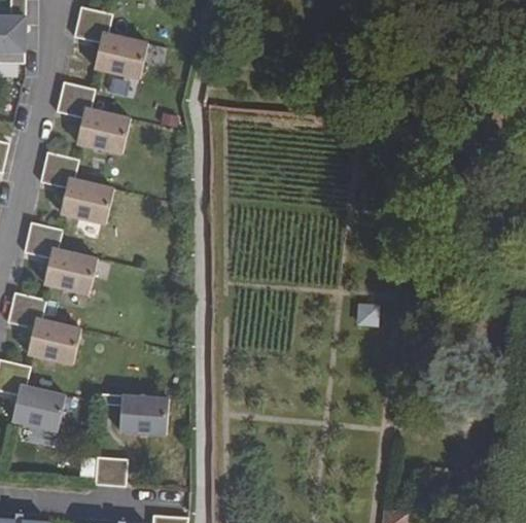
[(0,60),(25,61),(25,0),(9,0),(9,13),(0,13),(0,60)]
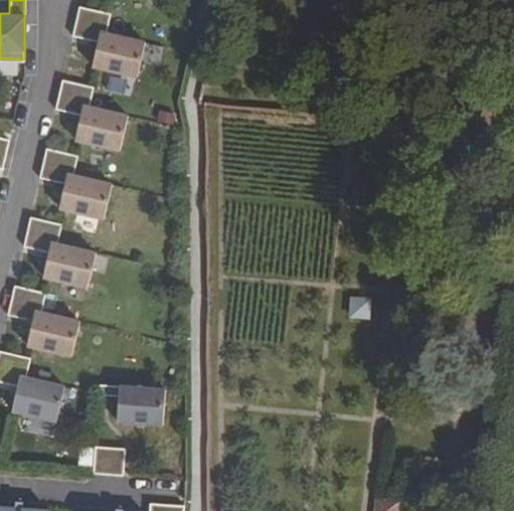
[(137,74),(145,41),(106,31),(110,12),(78,4),(71,33),(97,39),(92,63),(137,74)]
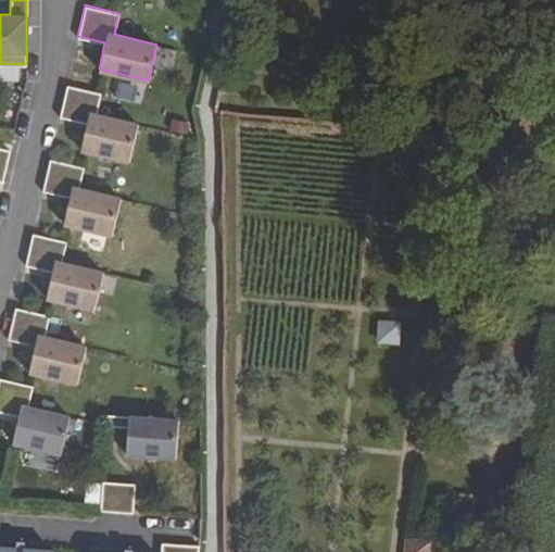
[(128,160),(137,123),(96,113),(100,92),(66,84),(59,116),(86,122),(80,149),(128,160)]
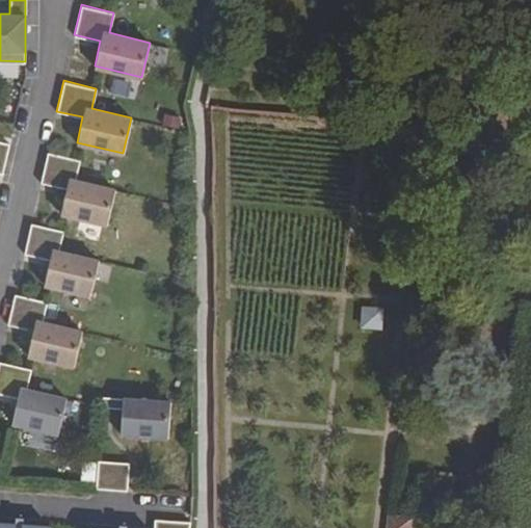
[(414,113),(413,122),(430,124),(430,114),(414,113)]
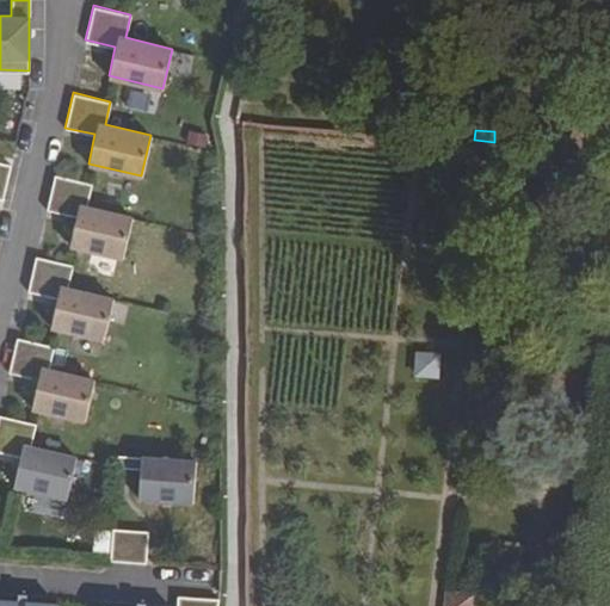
[(11,164),(0,161),(0,179),(6,181),(11,164)]
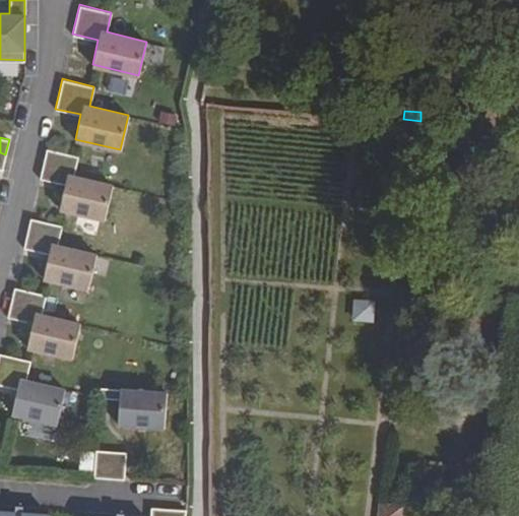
[(105,218),(112,185),(73,176),(77,155),(46,148),(39,178),(65,183),(59,208),(105,218)]
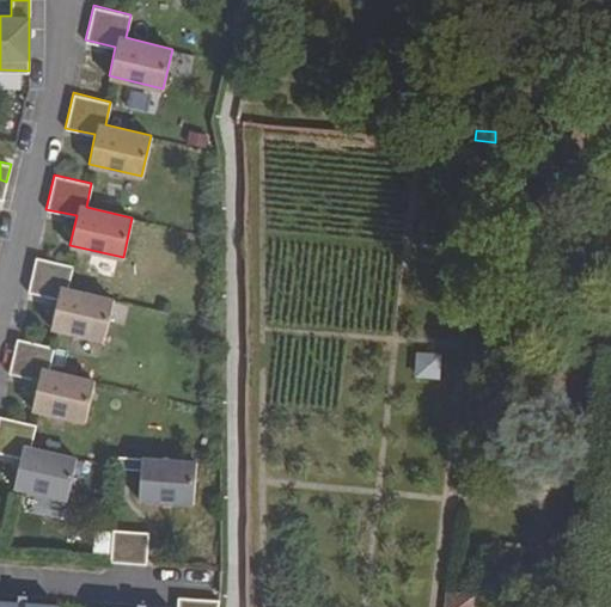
[(103,339),(114,299),(67,288),(72,264),(35,256),(26,290),(56,298),(50,326),(103,339)]
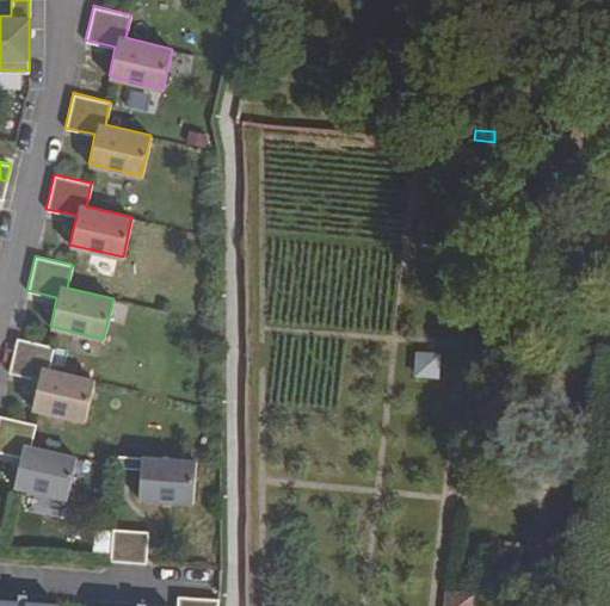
[(84,420),(93,379),(48,369),(53,346),(16,336),(7,372),(37,379),(31,408),(84,420)]
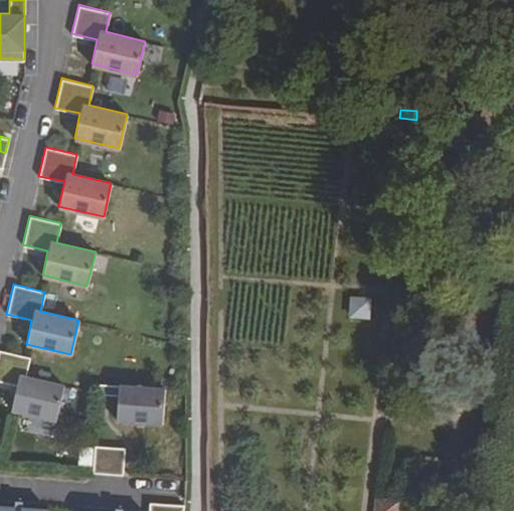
[(373,295),(351,293),(350,315),(371,316),(373,295)]
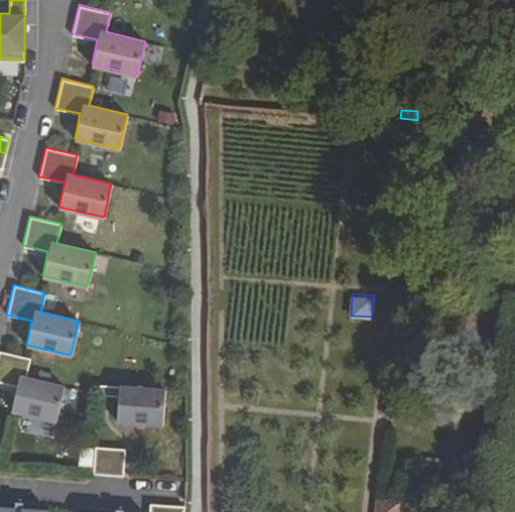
[(55,420),(63,386),(25,377),(29,358),(0,350),(0,381),(16,386),(11,410),(55,420)]
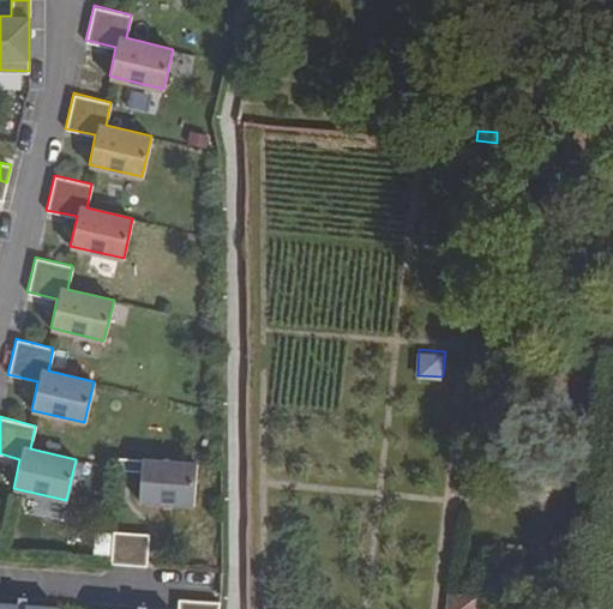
[(193,505),(197,463),(118,457),(116,469),(142,471),(139,501),(193,505)]
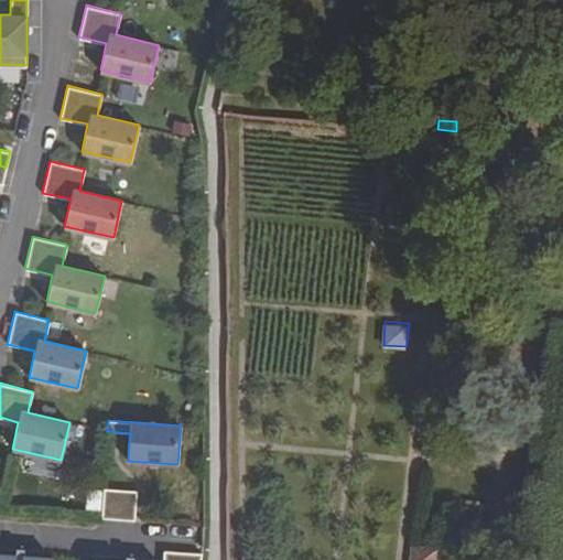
[(133,520),(136,491),(103,487),(100,518),(133,520)]
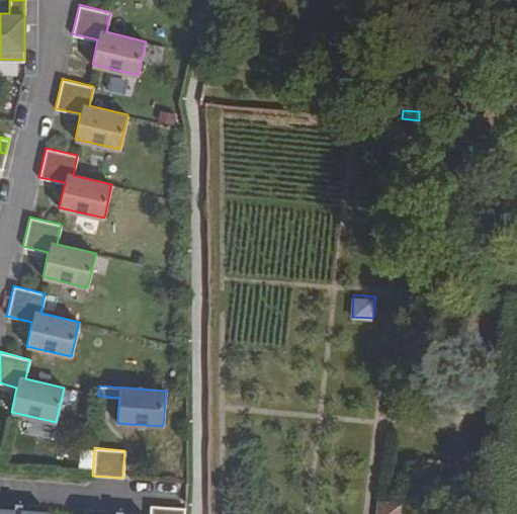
[(376,500),(373,513),(395,513),(397,503),(376,500)]
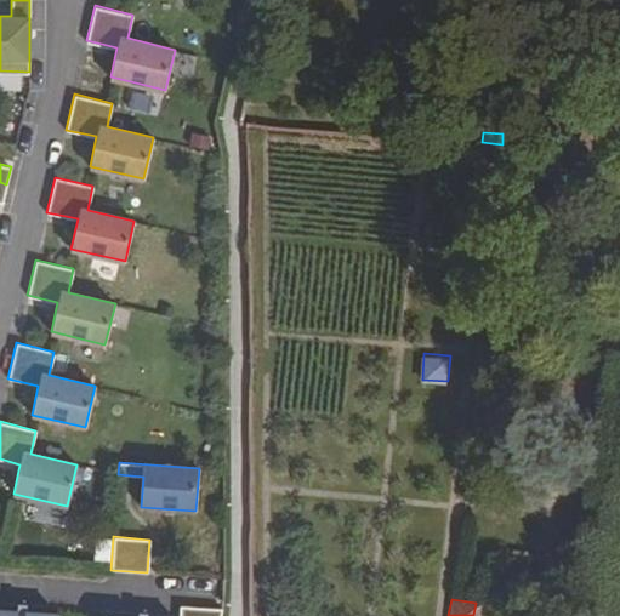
[(219,615),(220,609),(181,605),(180,615),(219,615)]
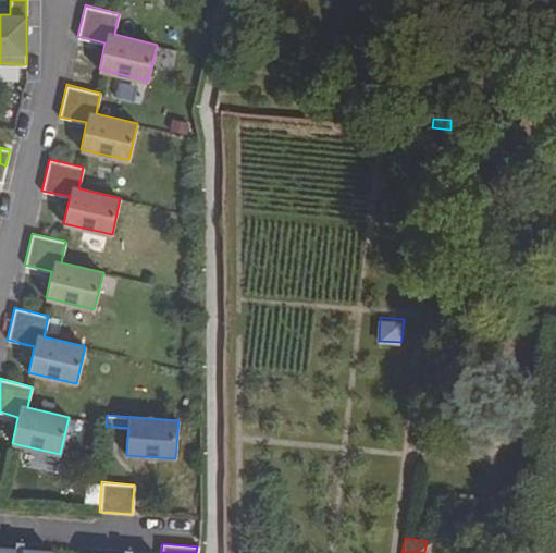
All buildings are outlined.
